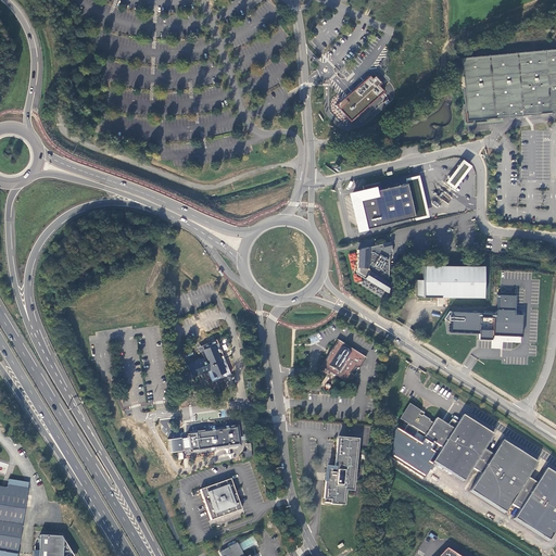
[(555,48),(460,58),(466,124),(475,123),(474,121),(485,118),(487,122),(494,121),(494,118),(525,115),(555,112),(555,48)]
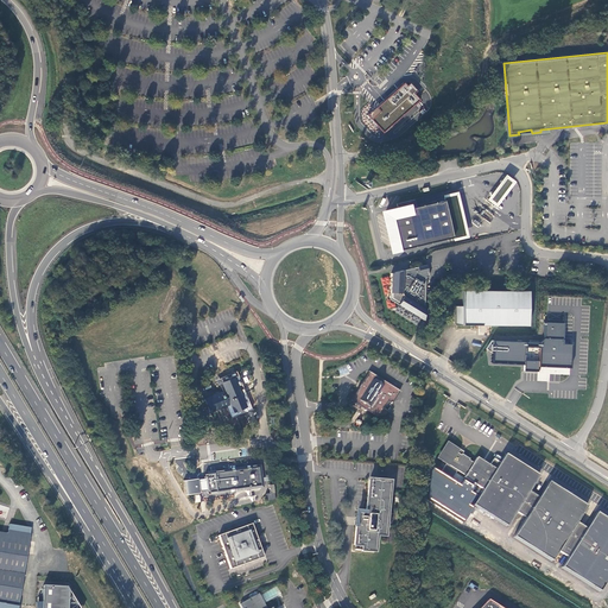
[(409,87),(405,83),(390,97),(378,108),(382,112),(380,114),(373,120),(379,127),(385,133),(422,101),(416,94),(419,92),(412,83),(409,87)]
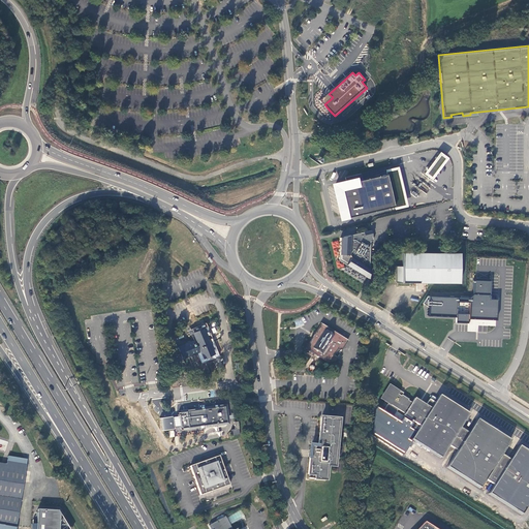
[(432,161),(424,174),(432,180),(441,167),(448,158),(440,152),(432,161)]
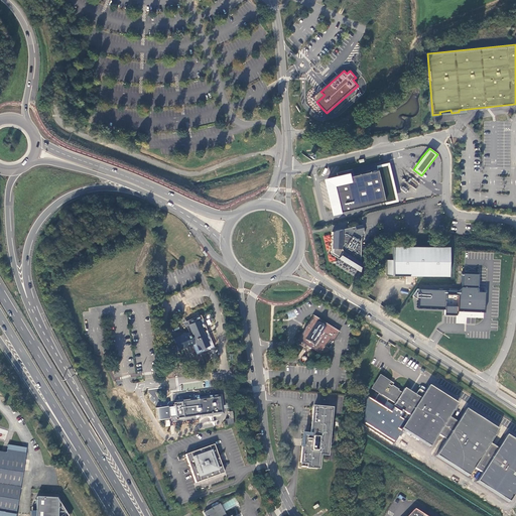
[(376,165),(377,169),(385,202),(384,202),(385,203),(385,205),(397,202),(388,162),(378,165),(376,165)]
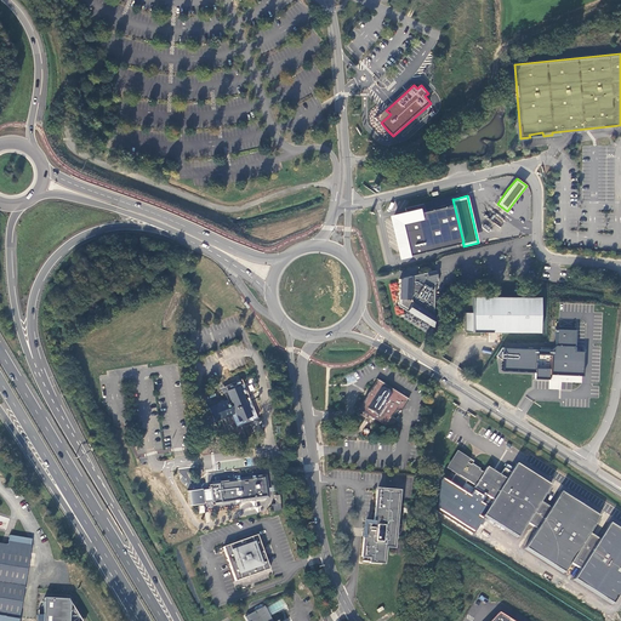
[(406,215),(393,218),(400,248),(399,249),(400,254),(402,254),(403,257),(462,243),(463,243),(454,204),(425,211),(420,212),(417,205),(405,209),(406,215)]
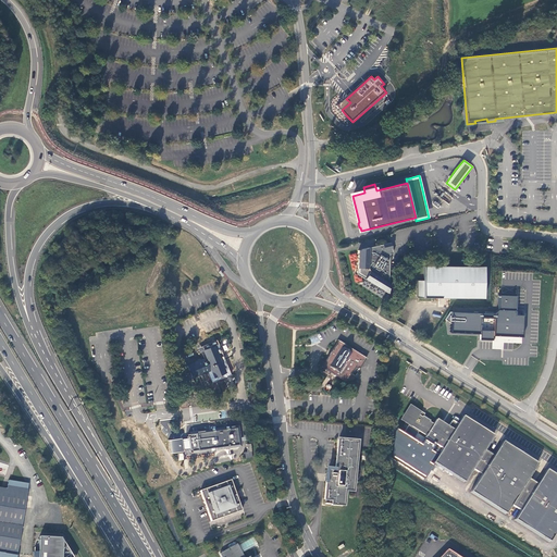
[(358,250),(358,274),(388,294),(391,254),(393,254),(391,243),(358,250)]
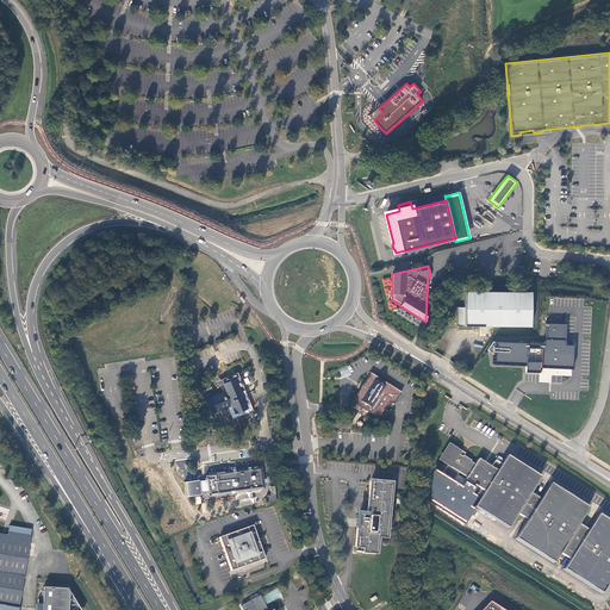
[(384,287),(391,285),(390,277),(381,279),(384,287)]
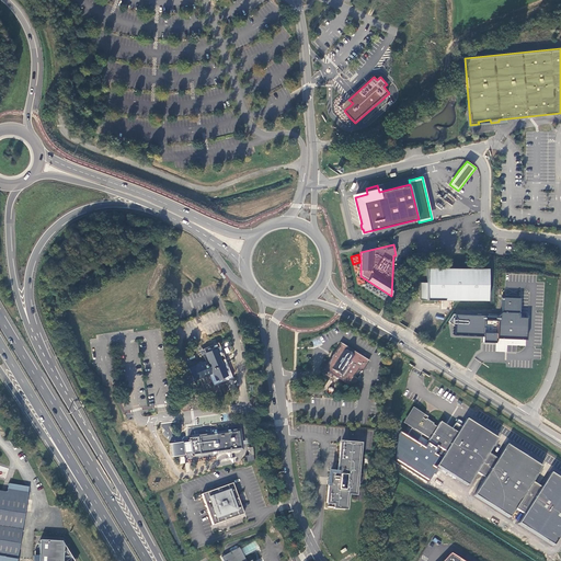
[(420,282),(420,299),(488,299),(488,268),(427,268),(427,282),(420,282)]
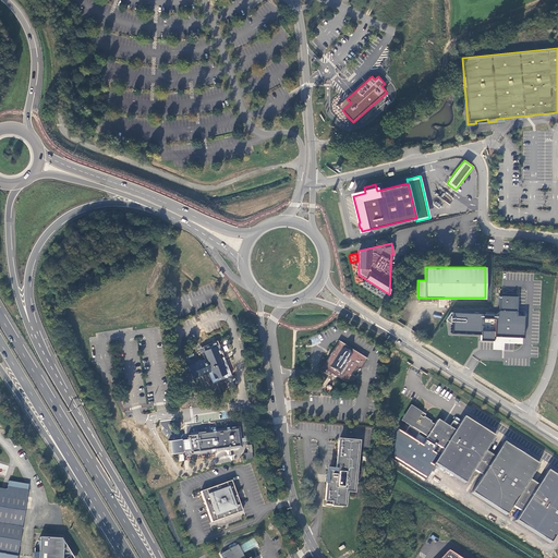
[(496,313),(453,311),(452,331),(481,332),(481,340),(493,340),(493,334),(522,336),(523,317),(516,316),(517,296),(499,296),(498,310),(496,313)]
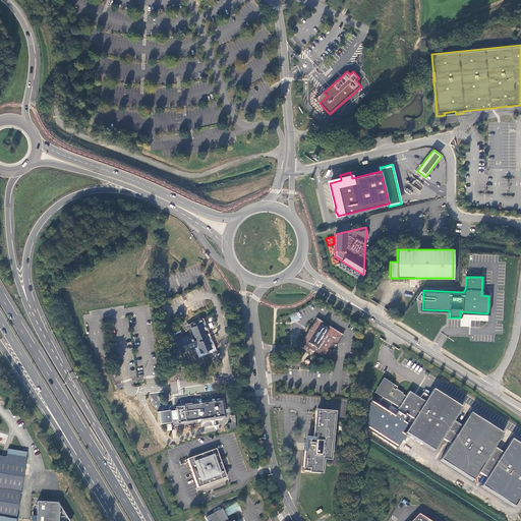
[(333,344),(336,346),(343,336),(315,319),(300,344),(327,360),(332,352),(329,350),(333,344)]
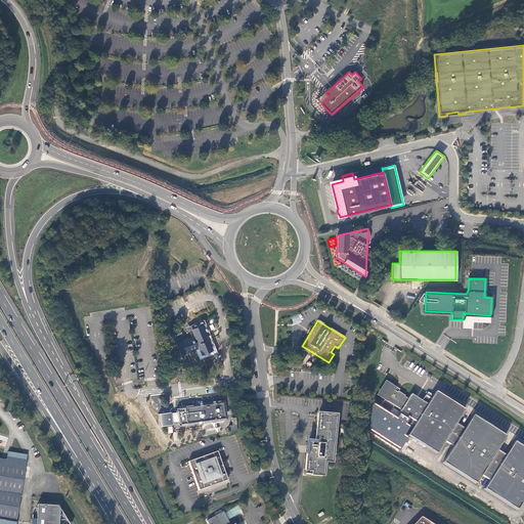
[(183,329),(185,332),(188,331),(199,326),(205,341),(209,351),(199,356),(195,349),(192,350),(197,361),(212,354),(214,354),(201,321),(195,323),(183,329)]
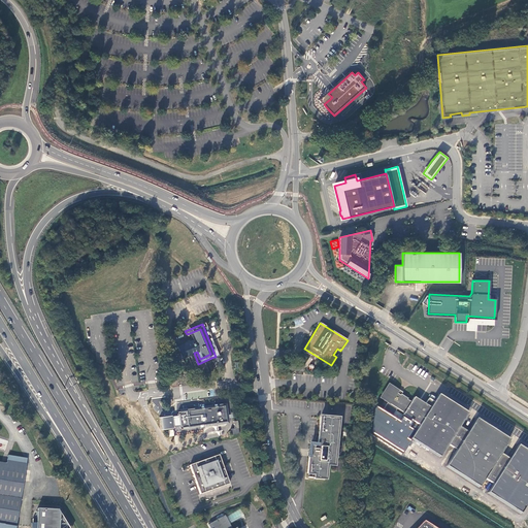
[(193,340),(175,348),(179,359),(194,353),(197,352),(200,359),(210,354),(206,343),(200,329),(190,333),(193,340)]
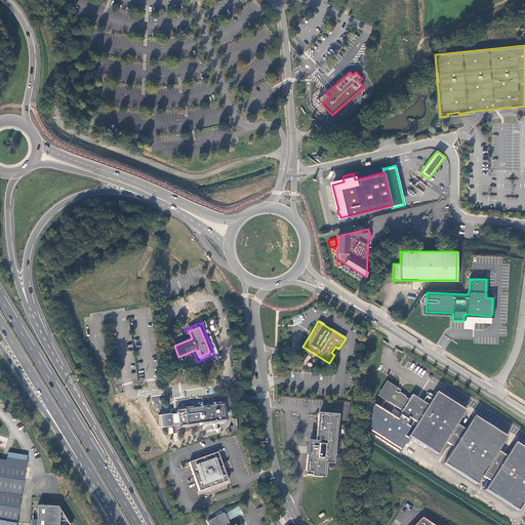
[(375,398),(381,398),(385,394),(382,392),(386,388),(388,389),(390,385),(384,385),(381,389),(378,394),(375,398)]
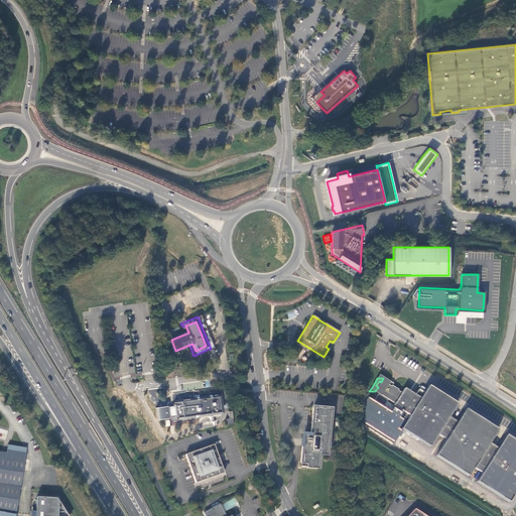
[(435,456),(443,461),(468,476),(474,467),(482,473),(476,481),(508,501),(515,489),(515,440),(506,434),(497,447),(489,442),(498,429),(474,414),(465,408),(457,421),(448,416),(457,403),(431,387),(428,385),(423,392),(418,389),(415,395),(408,390),(404,388),(401,392),(397,390),(398,389),(391,385),(391,386),(388,384),(389,381),(383,378),(381,382),(379,381),(376,385),(378,387),(375,391),(378,393),(374,400),(383,406),(387,399),(394,403),(393,405),(409,415),(401,428),(429,446),(437,433),(445,438),(435,456)]
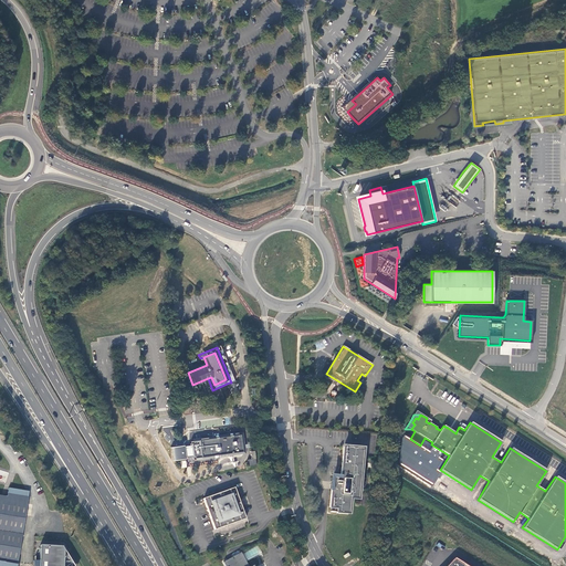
[(238,438),(196,444),(198,462),(240,457),(239,452),(241,452),(241,447),(239,447),(238,438)]
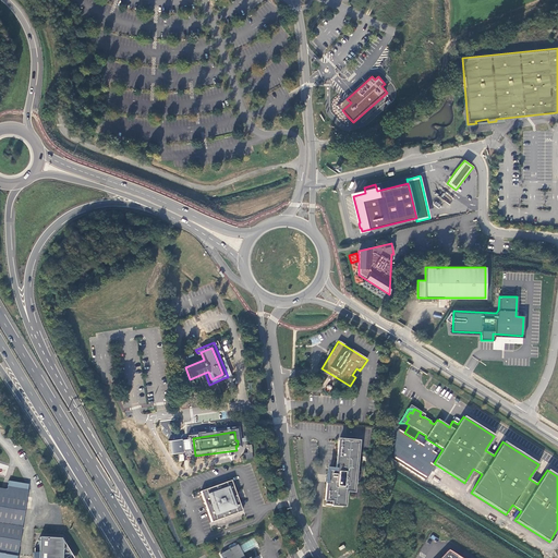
[(338,440),(336,472),(328,471),(325,500),(332,501),(332,506),(343,507),(346,490),(353,492),(356,448),(358,443),(338,440)]
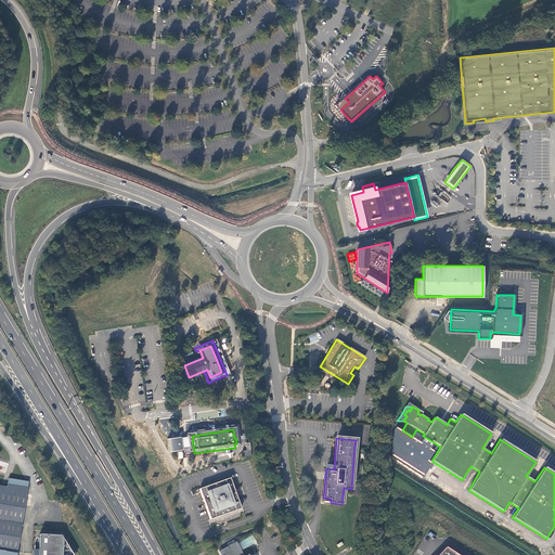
[(182,452),(175,454),(177,461),(183,460),(182,452)]
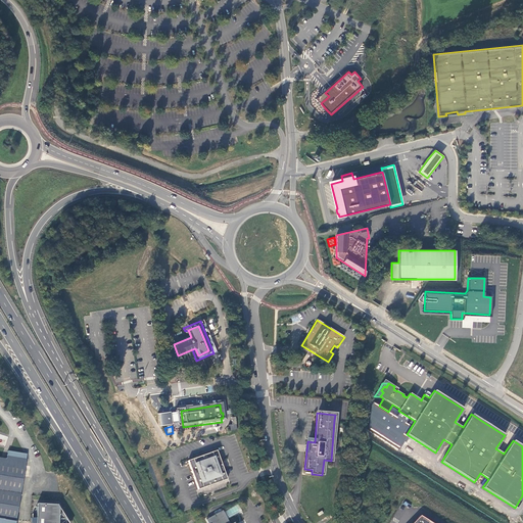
[(0,435),(0,446),(5,448),(8,438),(0,435)]
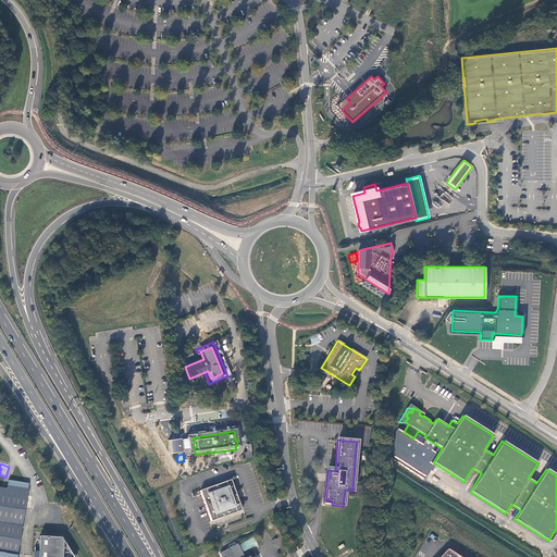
[(229,482),(198,493),(209,523),(239,512),(229,482)]
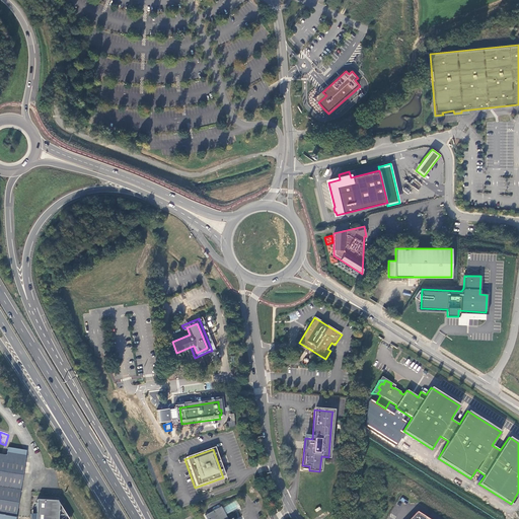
[(26,456),(7,454),(6,460),(25,463),(26,456)]
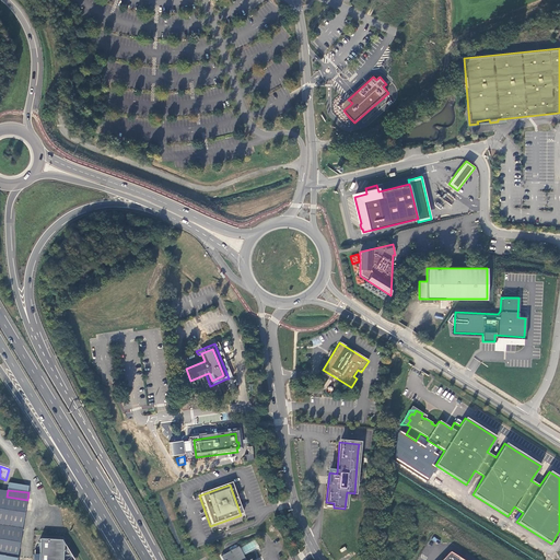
[(0,559),(19,559),(27,500),(7,497),(0,496),(0,559)]
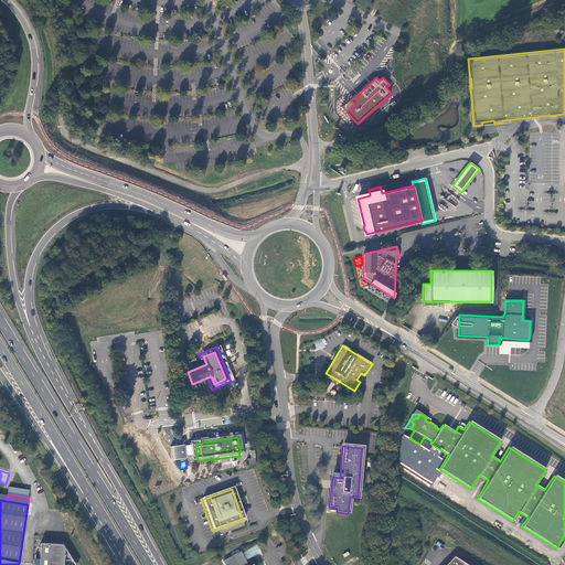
[(40,544),(39,564),(63,564),(63,562),(72,562),(62,545),(40,544)]
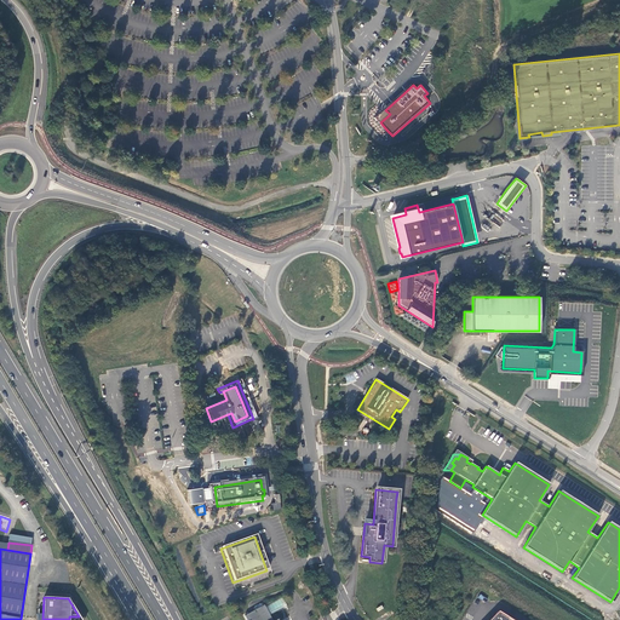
[(271,619),(264,606),(245,616),(246,619),(271,619)]
